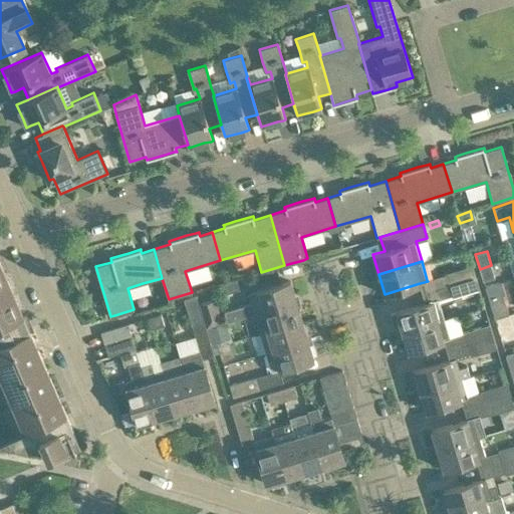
[(0,377),(24,433),(0,444),(0,445),(30,452),(31,445),(40,441),(48,460),(54,457),(84,464),(84,462),(78,461),(80,453),(76,452),(75,449),(80,446),(66,415),(30,330),(27,331),(22,319),(24,318),(0,262),(0,377)]
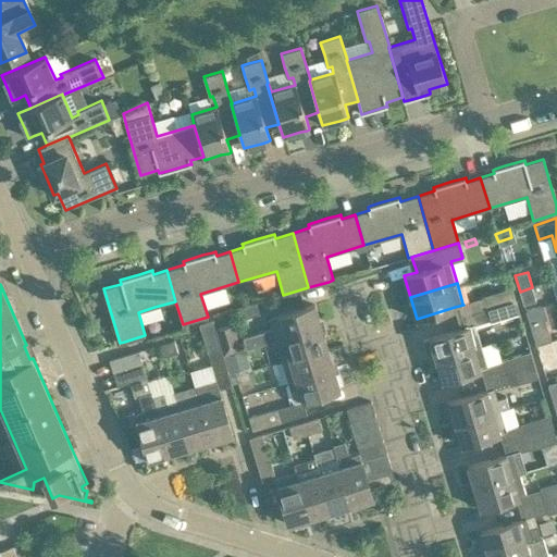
[(512,287),(483,296),(484,297),(487,309),(516,299),(512,287)]
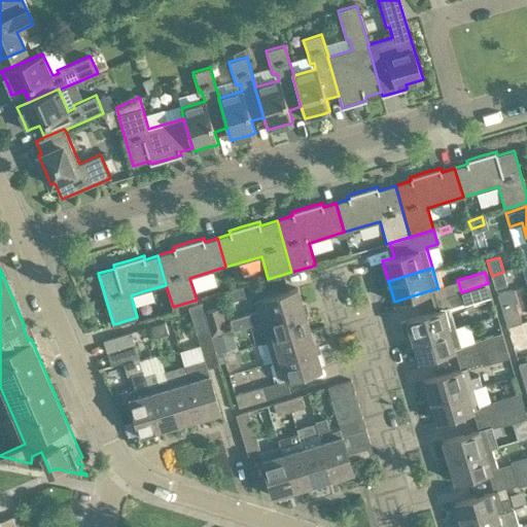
[(507,285),(503,272),(492,276),(495,288),(507,285)]
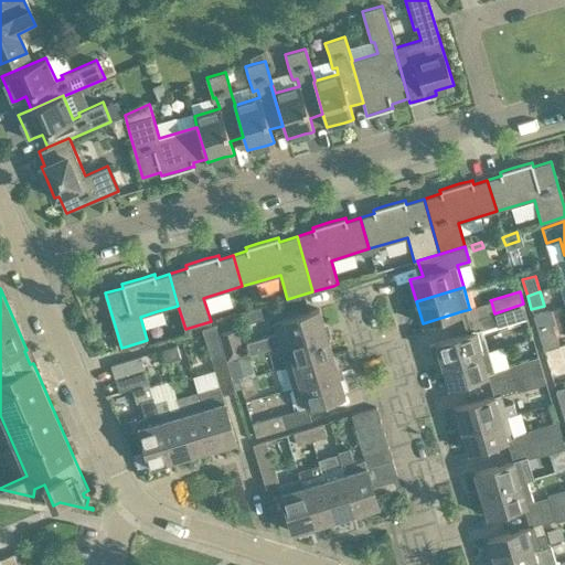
[(523,304),(494,313),(498,326),(528,318),(523,304)]
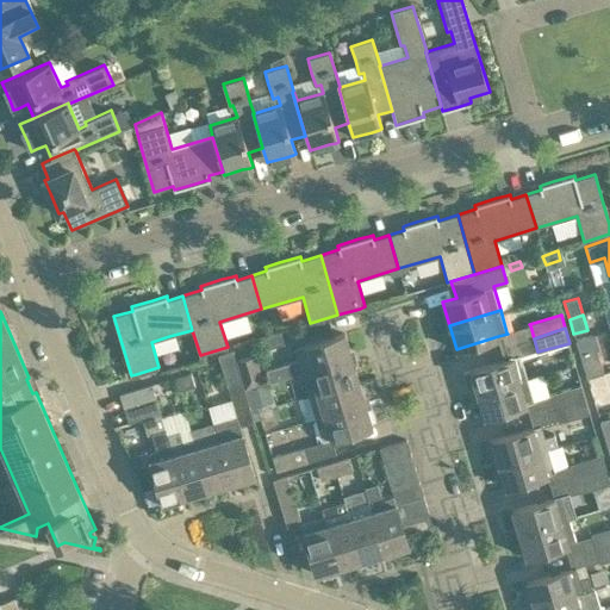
[(303,372),(352,358),(344,334),(322,340),(309,344),(296,348),(299,359),(266,369),(271,381),(303,372)]
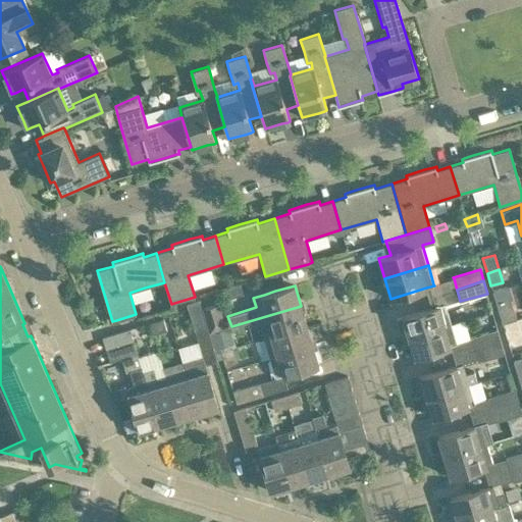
[(209,327),(203,308),(201,300),(189,304),(197,330),(207,327),(209,327)]
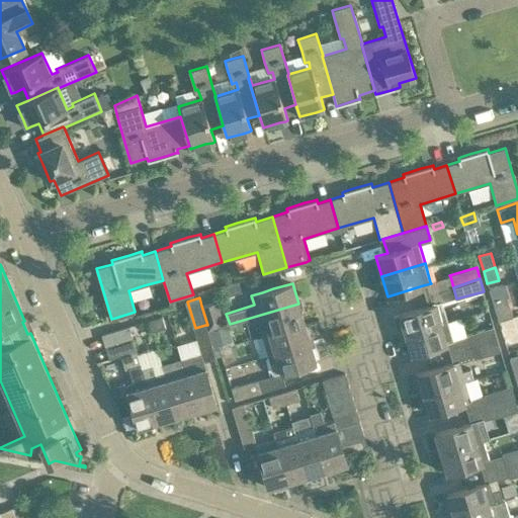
[(208,330),(225,326),(218,300),(201,306),(207,325),(208,330)]
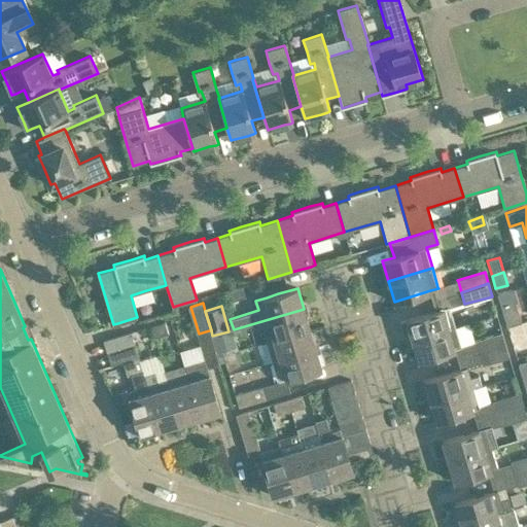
[(407,320),(401,321),(406,336),(411,334),(413,340),(456,327),(451,307),(436,311),(407,319),(407,320)]
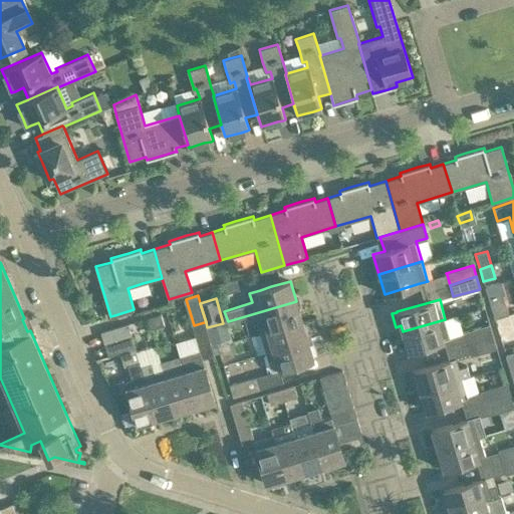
[(302,320),(296,301),(255,313),(261,332),(302,320)]
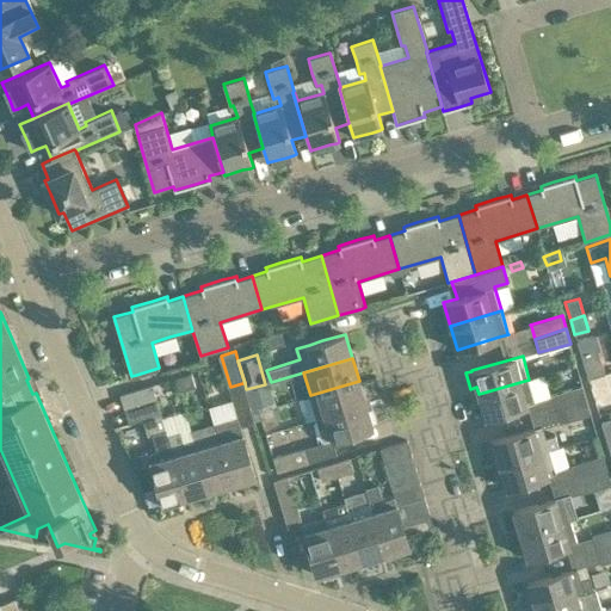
[(192,374),(174,378),(178,392),(196,387),(192,374)]
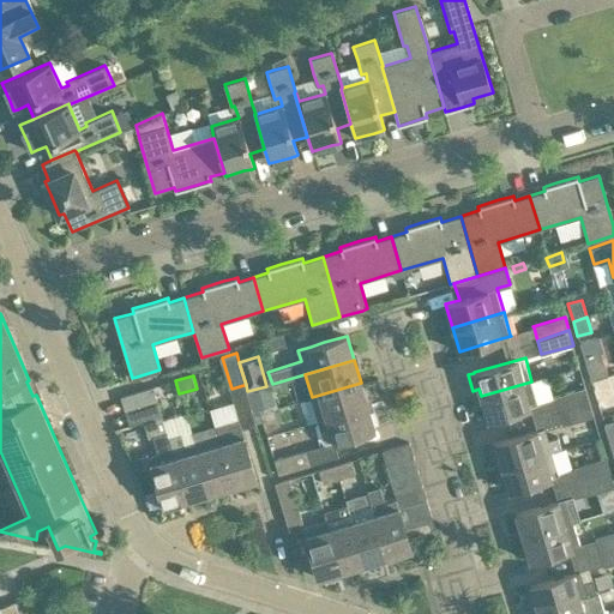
[(539,404),(531,381),(481,396),(487,420),(539,404)]
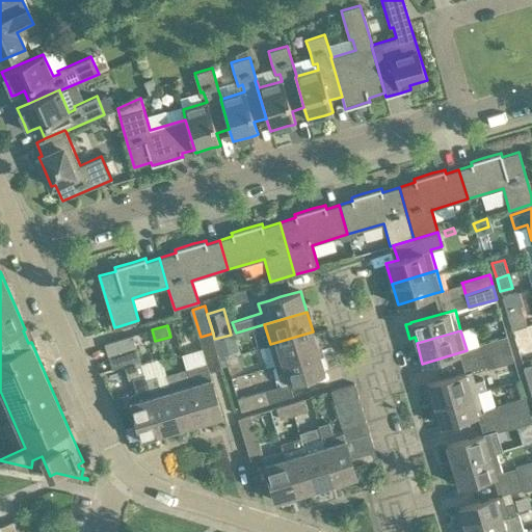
[(275,364),(319,351),(313,331),(270,344),(275,364)]
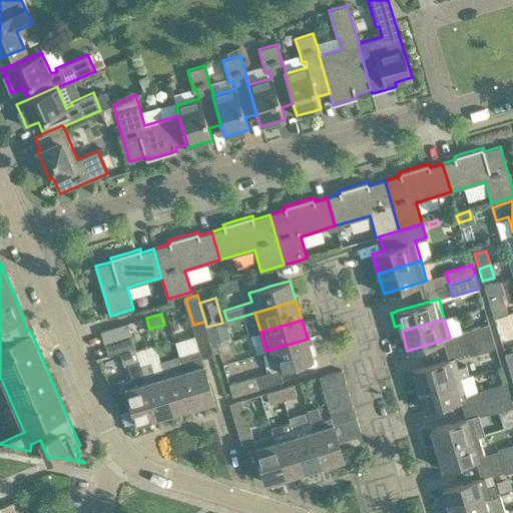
[(104,343),(131,335),(128,323),(101,331),(104,343)]
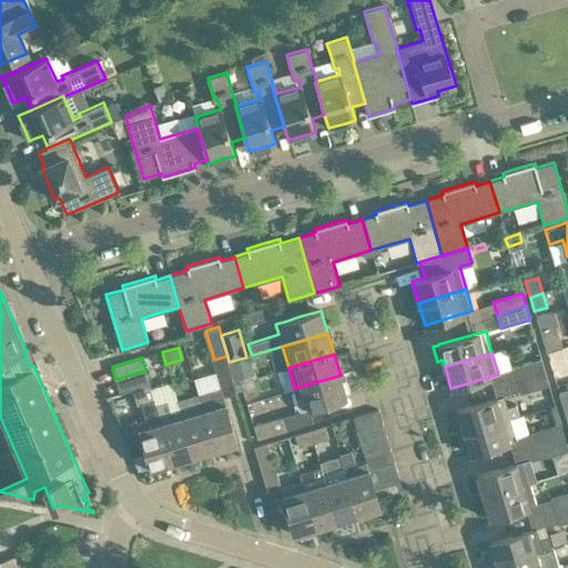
[(243,358),(229,363),(234,379),(240,377),(241,384),(250,381),(243,358)]
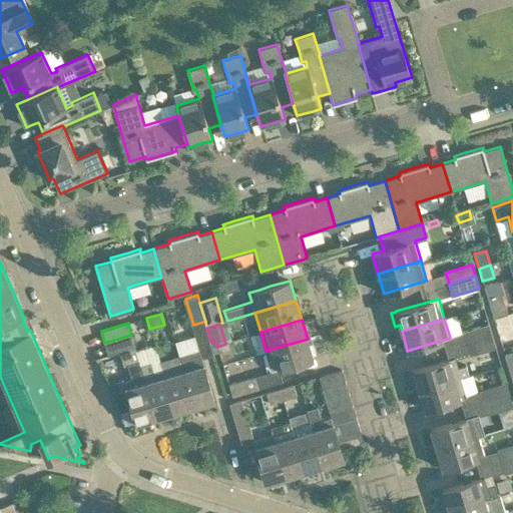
[(466,344),(493,336),(490,325),(463,333),(466,344)]
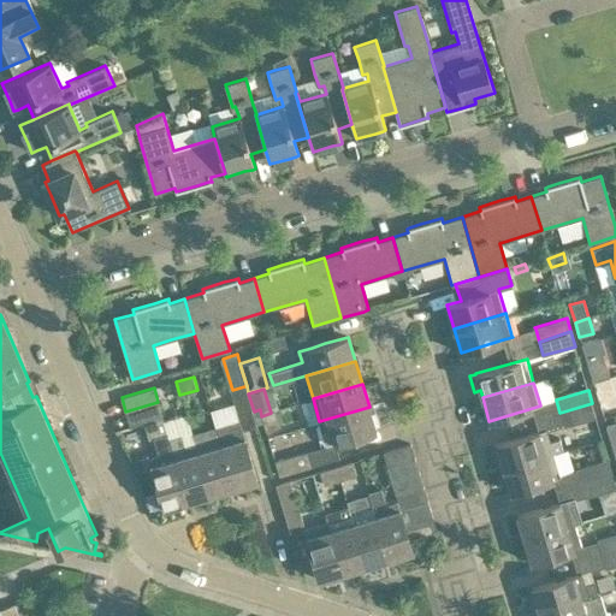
[(158,402),(125,412),(129,422),(130,427),(143,422),(163,418),(161,413),(158,402)]
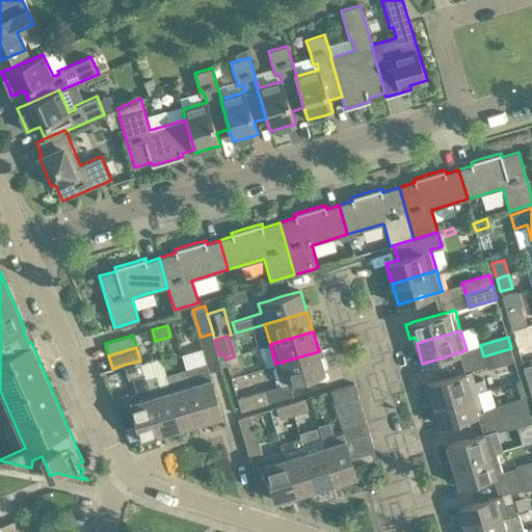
[(487,369),(515,361),(511,348),(483,356),(487,369)]
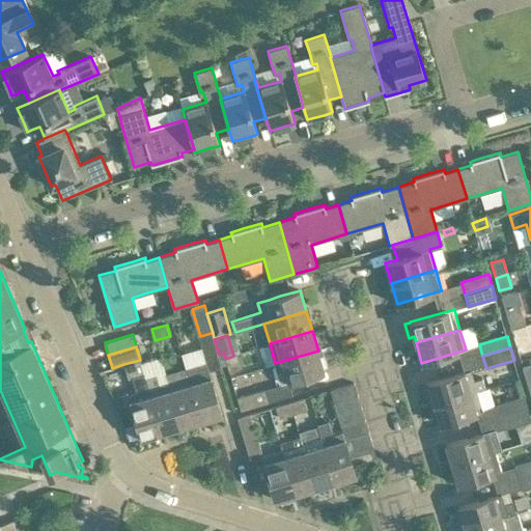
[(305,376),(325,371),(318,351),(275,363),(281,384),(285,397),(292,395),(288,382),(305,376)]
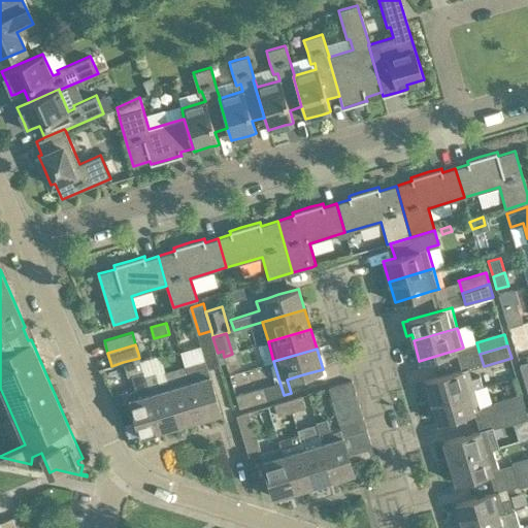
[(224,357),(228,369),(239,365),(235,353),(232,354),(224,357)]
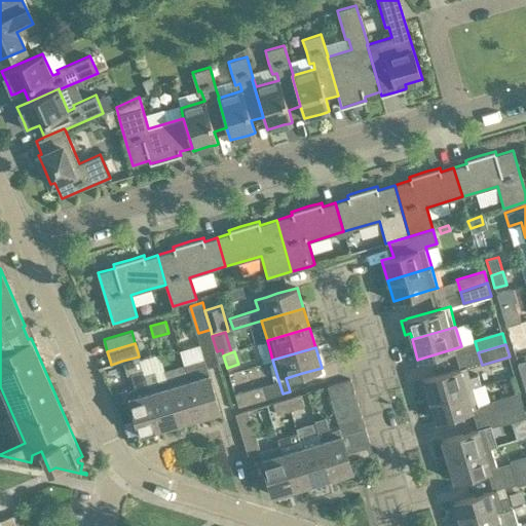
[(208,368),(207,366),(204,358),(184,364),(199,416),(220,410),(214,390),(208,368)]
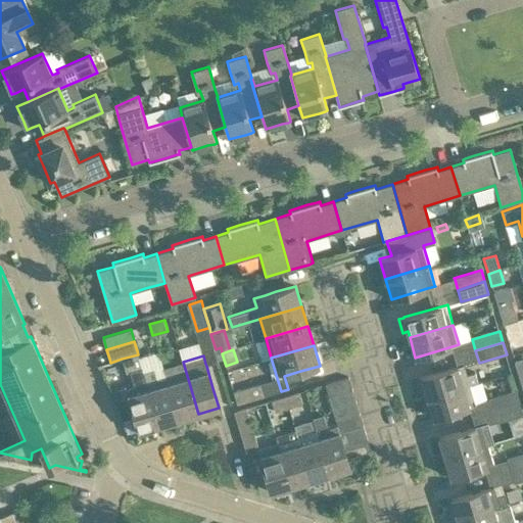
[(179,420),(198,414),(183,362),(162,368),(165,377),(179,420)]
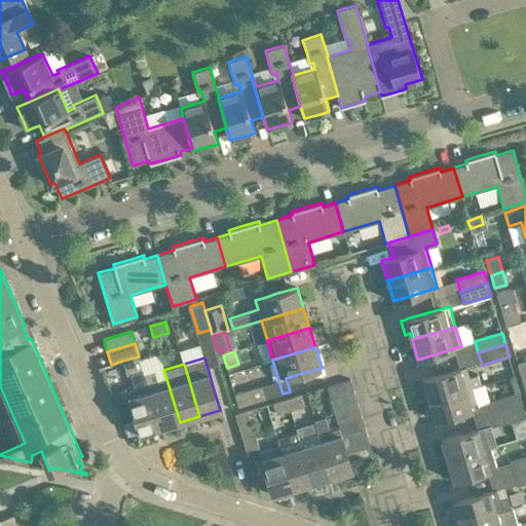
[(429,400),(474,386),(481,384),(478,375),(471,377),(467,366),(423,379),(429,400)]
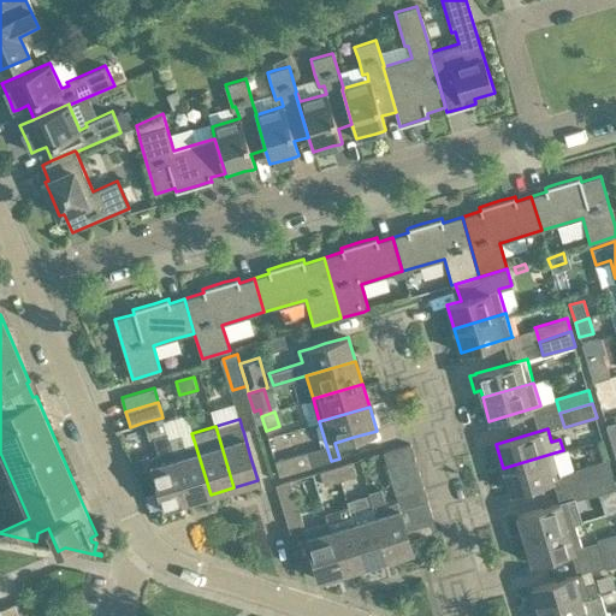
[(169,437),(167,433),(153,438),(158,455),(148,457),(164,508),(188,501),(169,437)]
